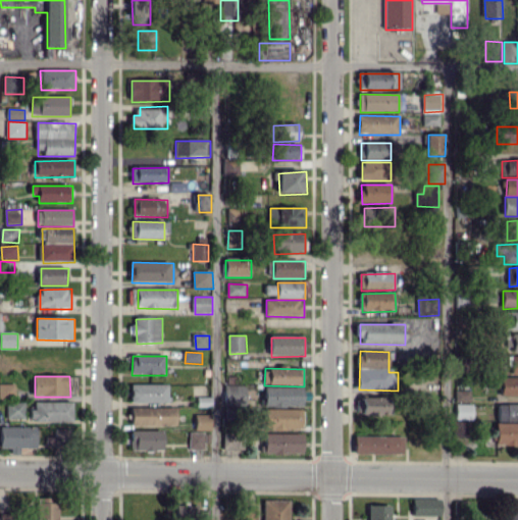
[(517,377),(503,378),(503,398),(517,397),(517,377)]
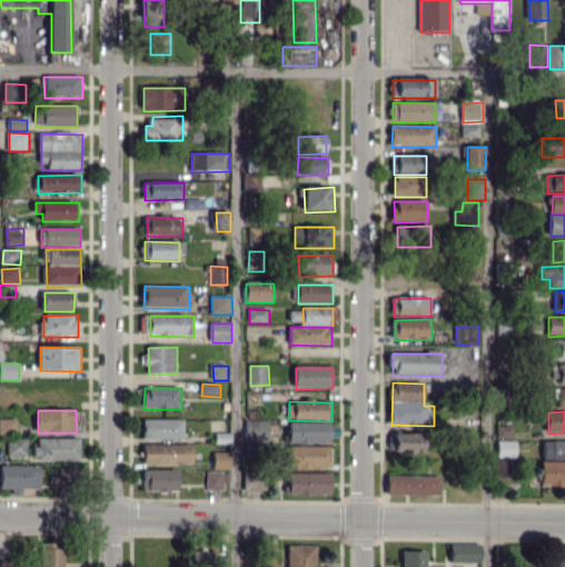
[(0,437),(18,437),(19,420),(1,419),(0,437)]
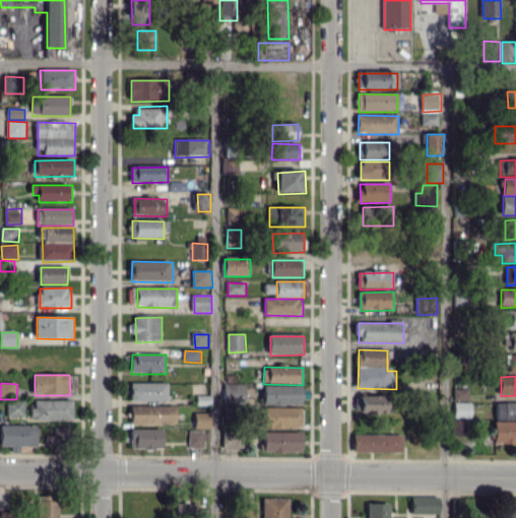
[(169,384),(133,384),(132,402),(169,402),(169,384)]
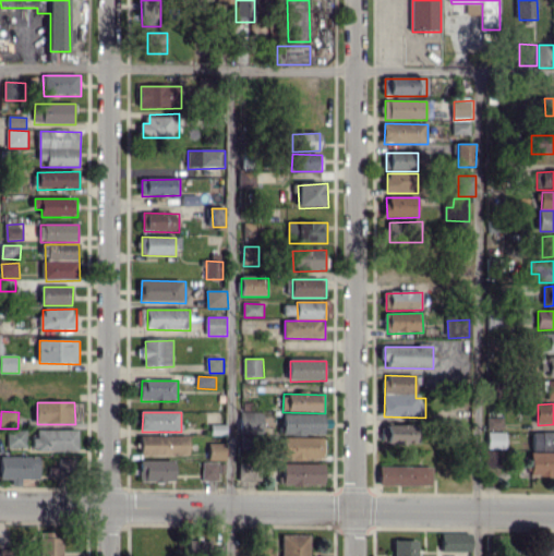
[(265,413),(243,413),(242,435),(264,436),(265,413)]
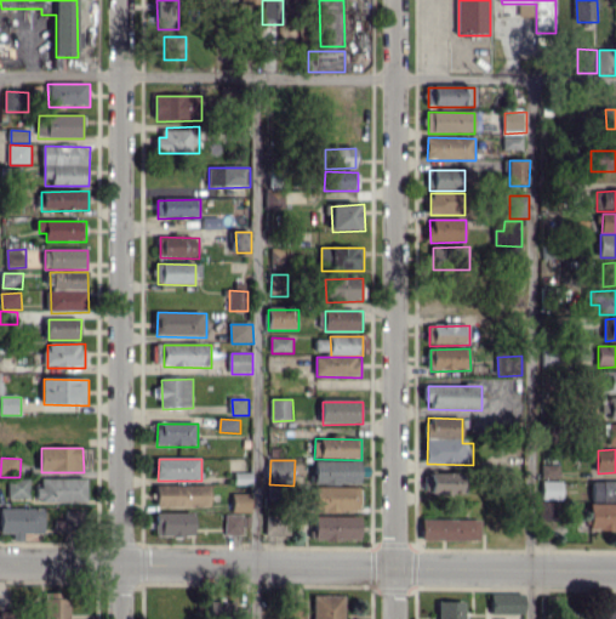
[(361,463),(317,461),(315,486),(361,486),(361,463)]
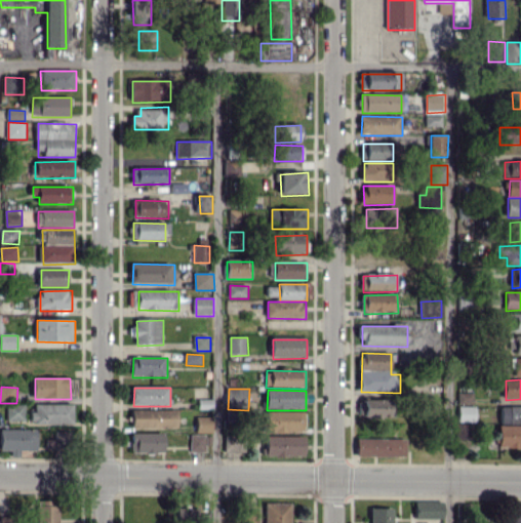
[(475,394),(461,394),(461,405),(475,405),(475,394)]
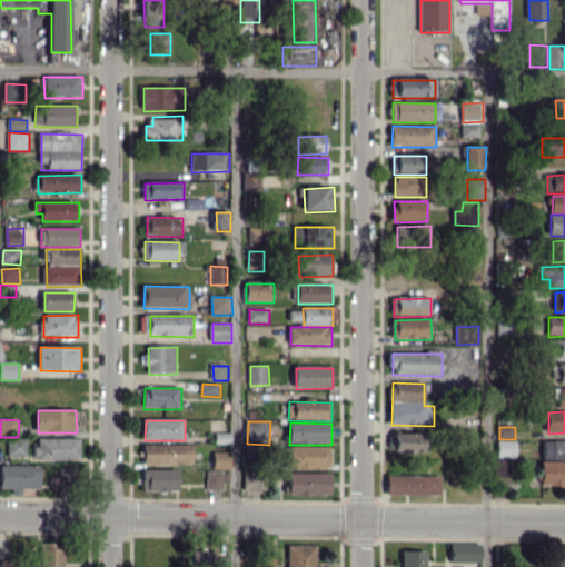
[(392,454),(424,454),(424,435),(393,435),(392,454)]
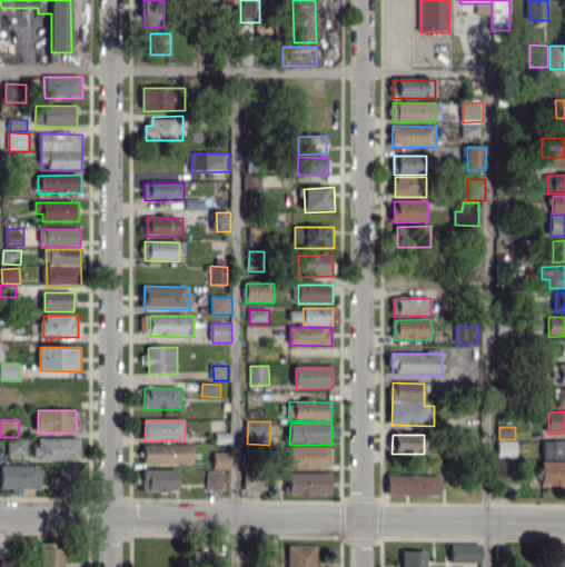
[(29,458),(29,439),(9,440),(10,458),(29,458)]
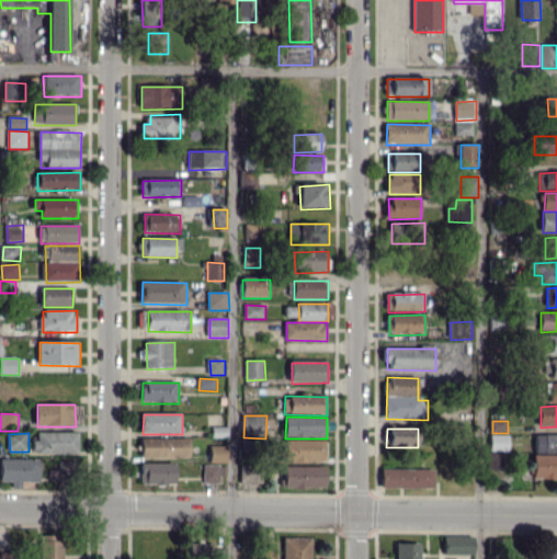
[(80,434),(36,433),(36,455),(79,456),(80,434)]
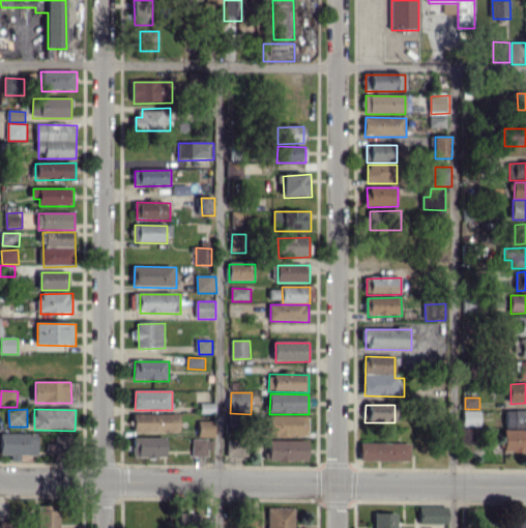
[(481,427),(481,412),(465,411),(465,427),(481,427)]
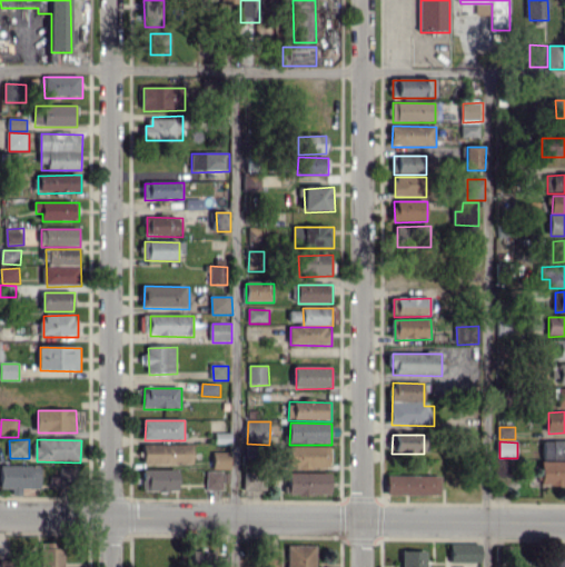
[(545,460),(564,459),(564,441),(545,441),(545,460)]
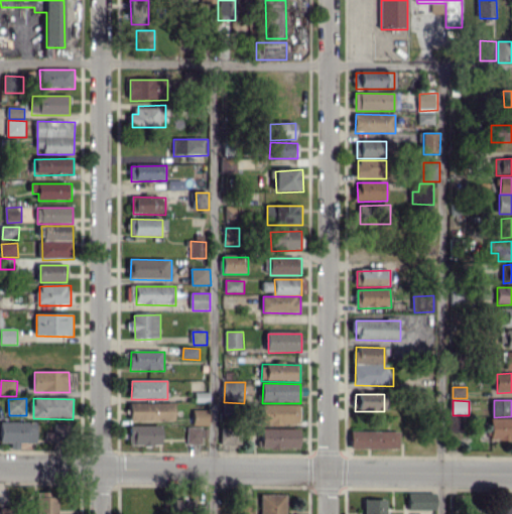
[(175,404),(131,404),(131,422),(175,421),(175,404)]
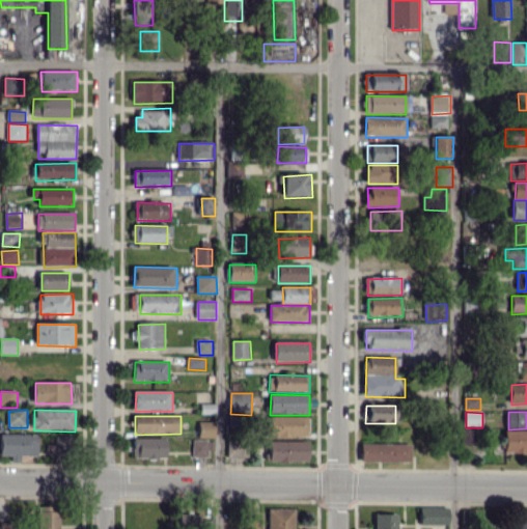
[(310,418),(271,417),(271,438),(310,438),(310,418)]
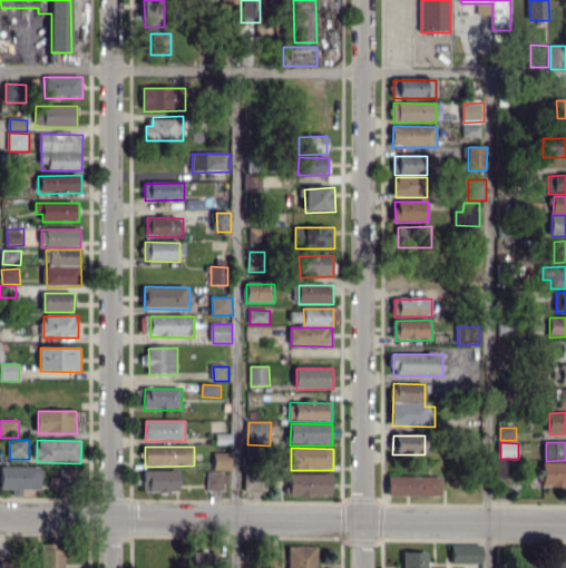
[(233,454),(214,454),(215,471),(233,471),(233,454)]
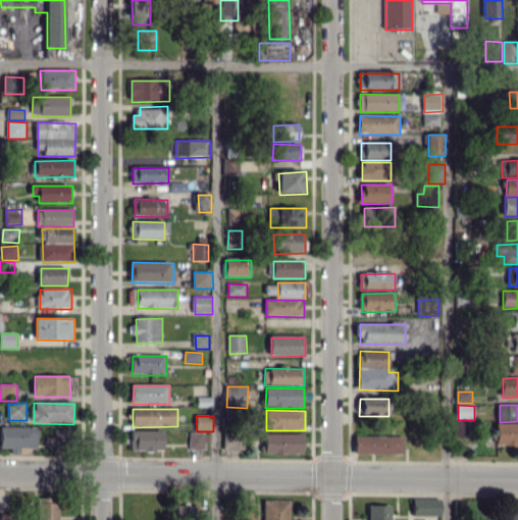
[(455,438),(469,438),(468,422),(455,423),(455,438)]
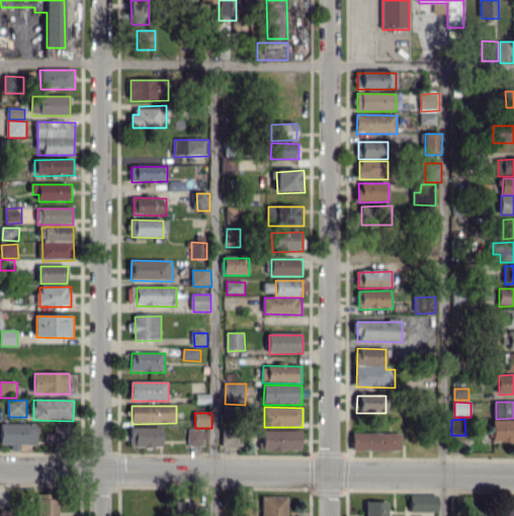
[(513,420),(493,421),(494,442),(513,441),(513,420)]
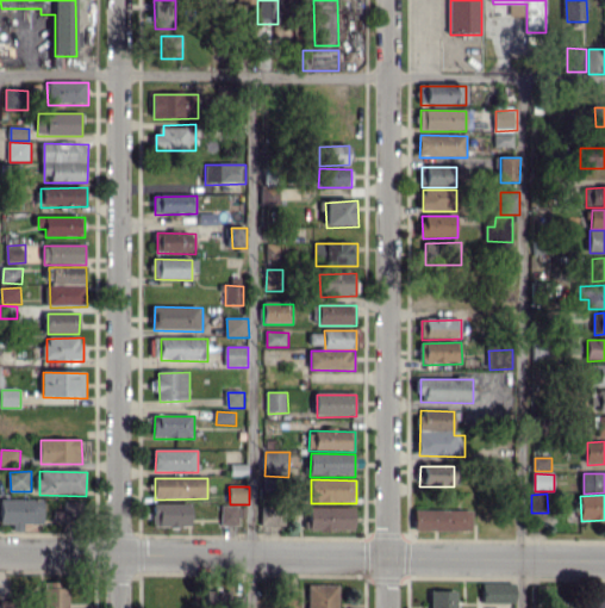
[(45,525),(44,500),(1,501),(2,526),(14,525),(14,532),(25,532),(25,525),(45,525)]
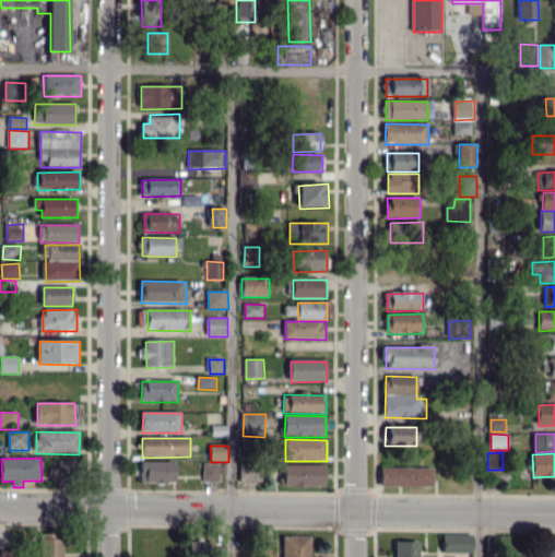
[(60,477),(86,478),(87,461),(60,460),(60,477)]
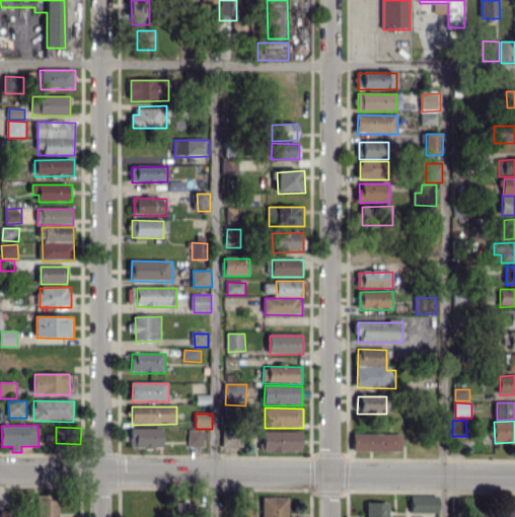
[(163,430),(132,430),(132,449),(163,449),(163,430)]
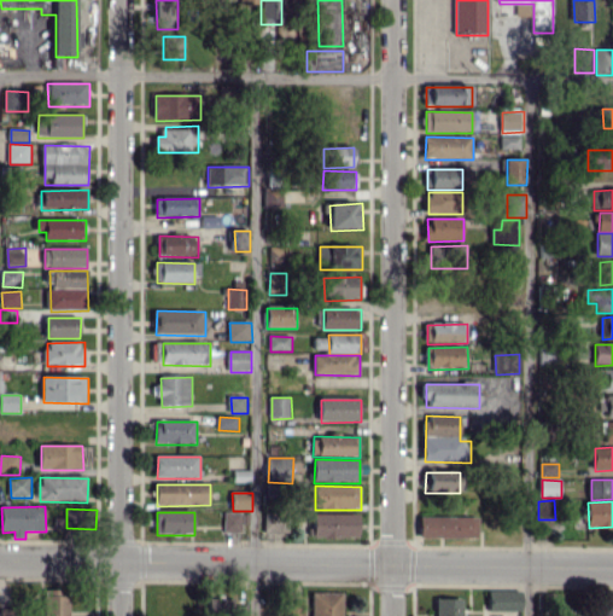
[(244,513),(226,513),(227,534),(244,533),(244,513)]
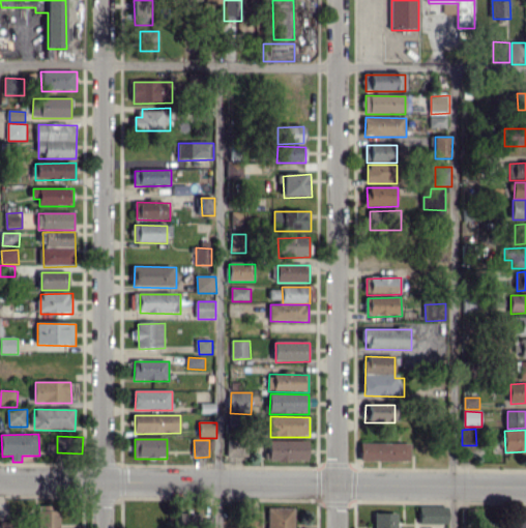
[(309,441),(269,442),(269,462),(309,462),(309,441)]
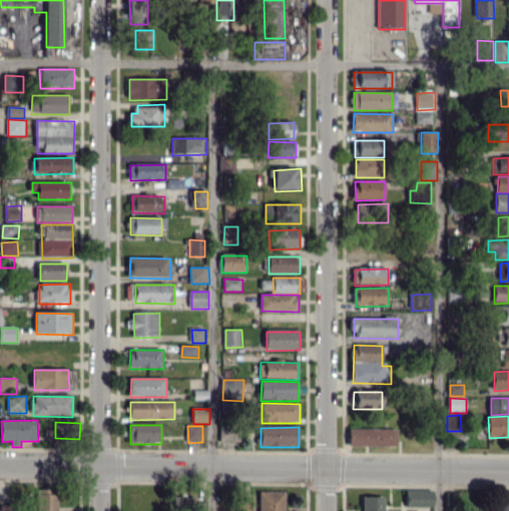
[(398,448),(399,430),(350,430),(350,447),(398,448)]
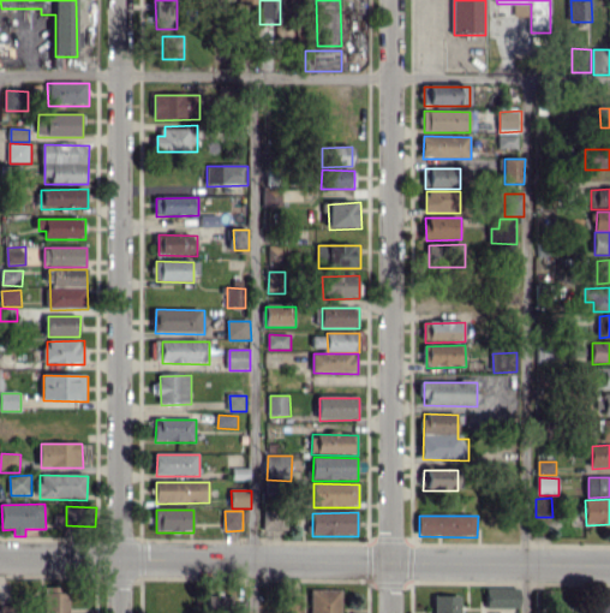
[(520,611),(520,589),(488,590),(489,612),(520,611)]
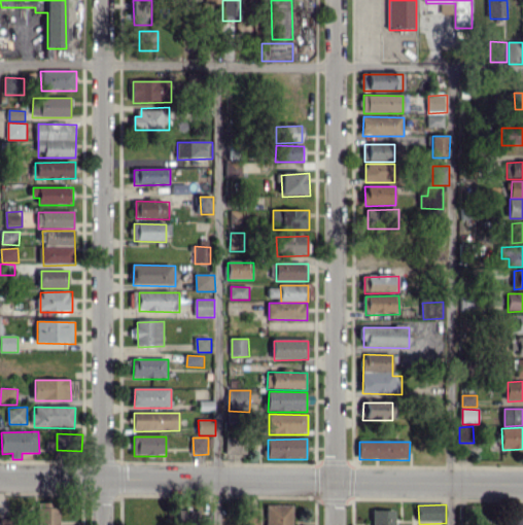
[(293,524),(294,506),(268,505),(267,524),(293,524)]
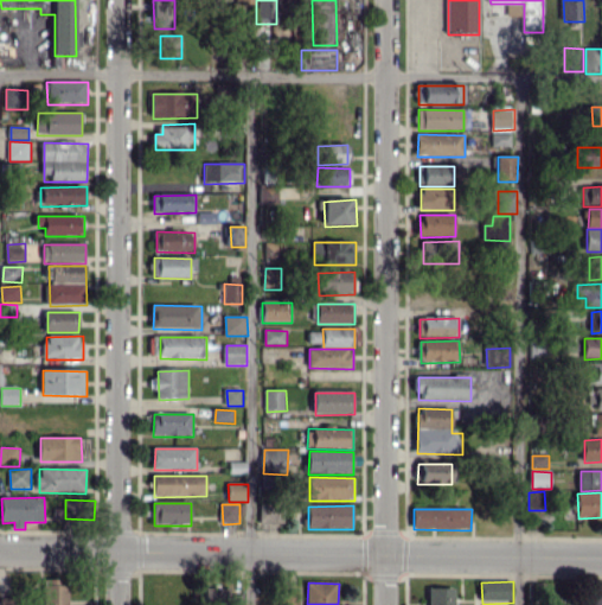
[(70,604),(70,586),(42,586),(42,604),(70,604)]
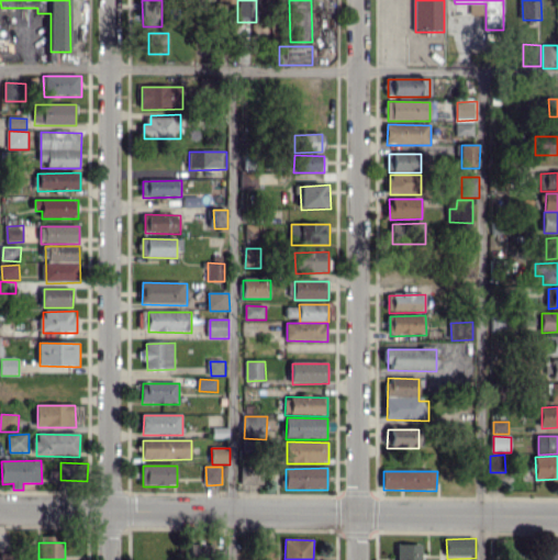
[(215,559),(216,547),(193,545),(191,559),(215,559)]
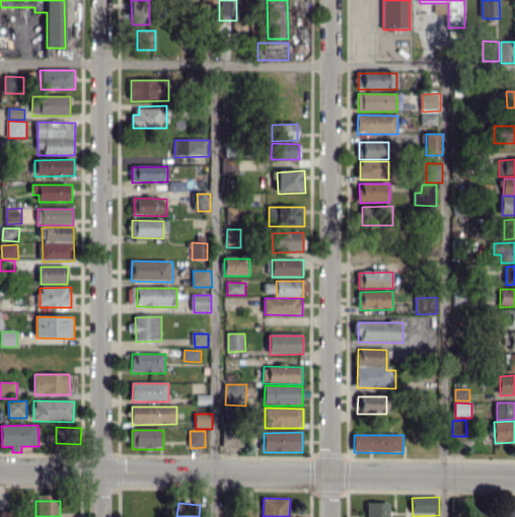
[(390,516),(391,503),(367,503),(367,516),(390,516)]
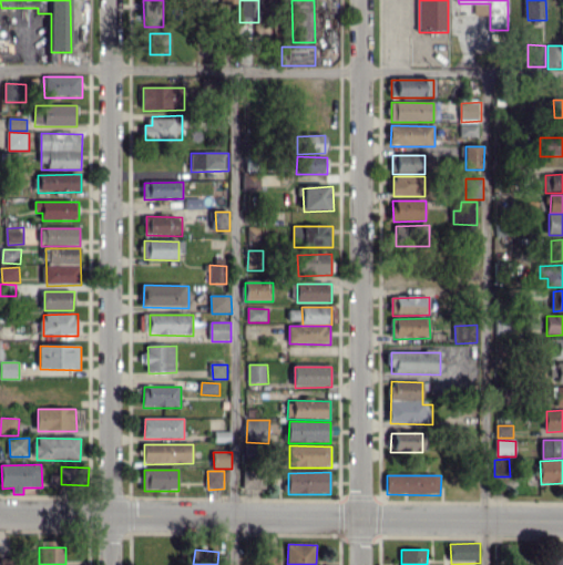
[(282,564),(282,553),(265,554),(265,564),(282,564)]
